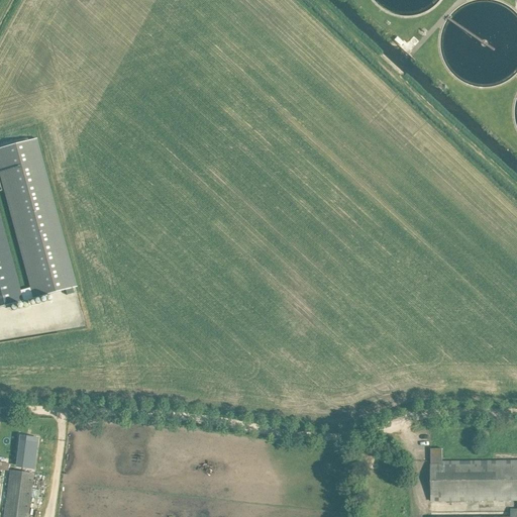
[(36,138),(0,148),(0,175),(30,288),(20,291),(23,302),(77,287),(36,138)]
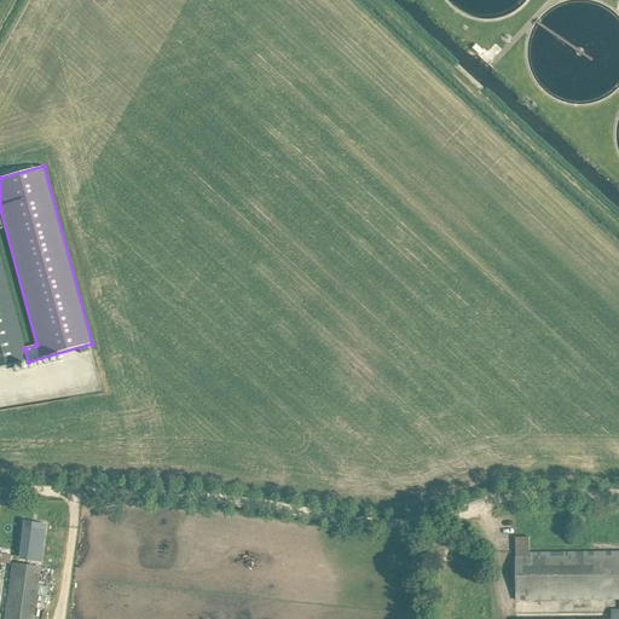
[(0,259),(0,368),(28,362),(24,348),(0,259)]
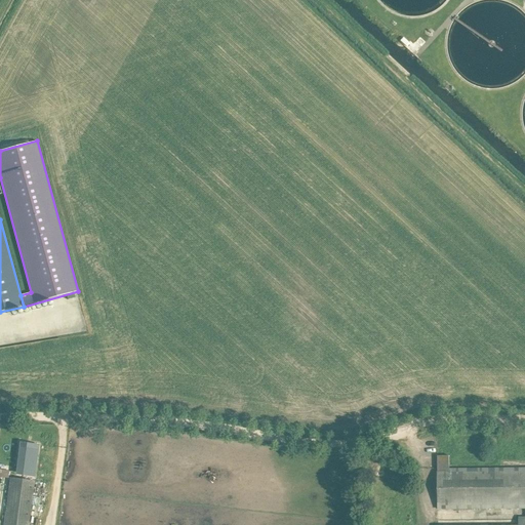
[(36,463),(39,445),(19,442),(17,461),(36,463)]
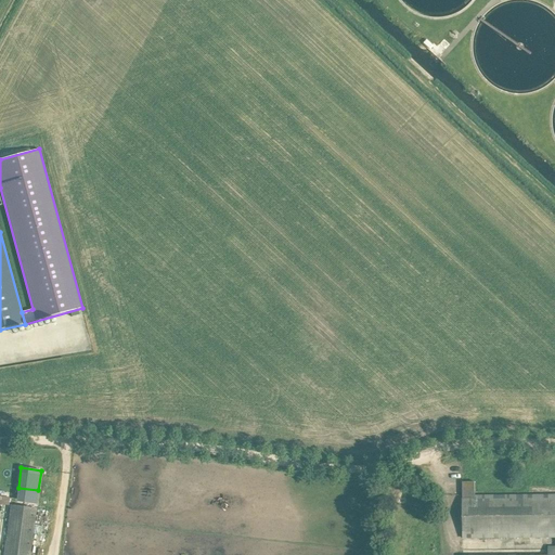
[(554,554),(554,494),(475,495),(475,481),(463,482),(463,495),(463,539),(554,537),(554,546),(549,547),(547,554),(554,554)]
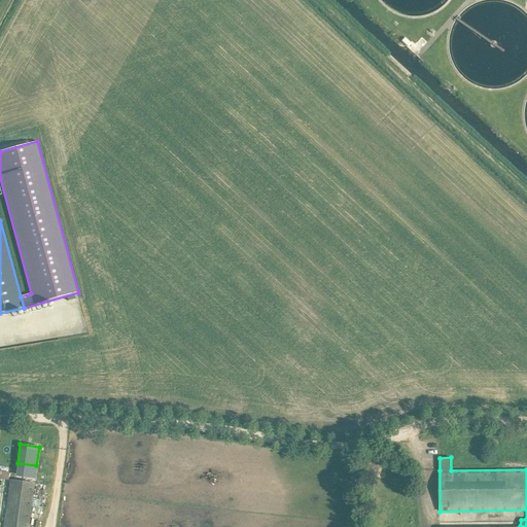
[(0,479),(7,481),(8,472),(0,470),(0,479)]
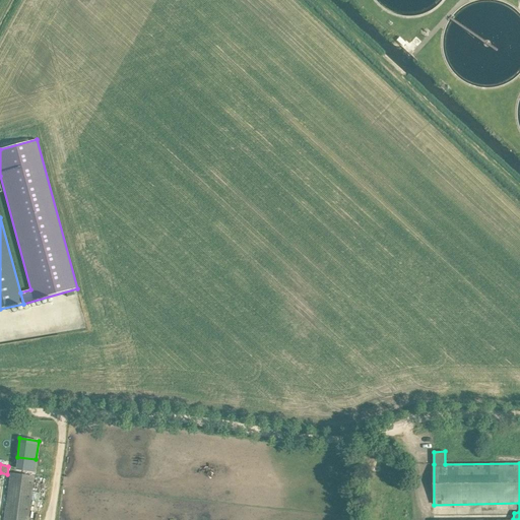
[(10,473),(3,519),(27,519),(34,476),(10,473)]
